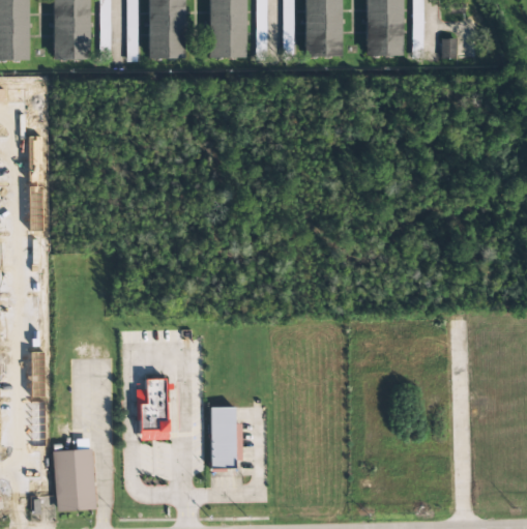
[(0,0),(0,59),(27,59),(27,0),(0,0)]
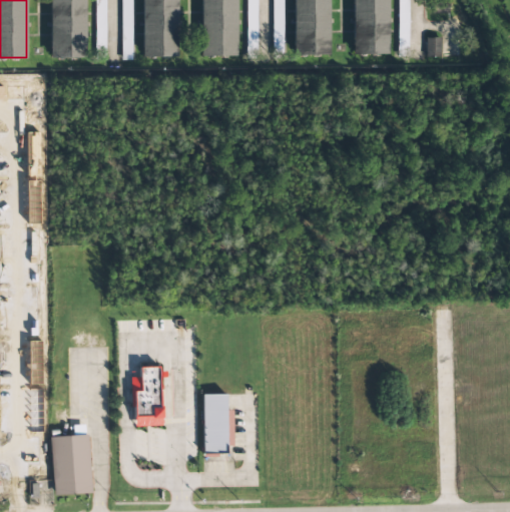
[(49,0),(49,57),(85,57),(85,0),(49,0)]
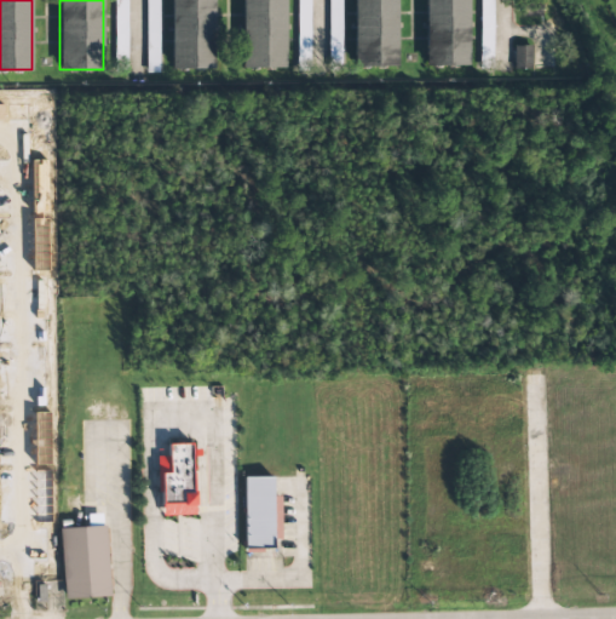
[(131,72),(130,0),(117,0),(119,72),(131,72)]
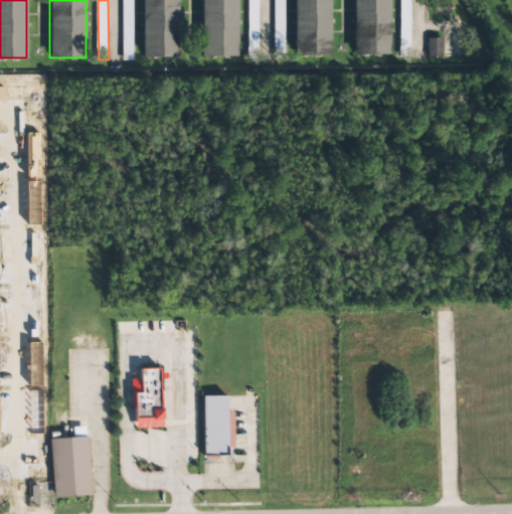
[(135,59),(134,0),(123,0),(125,59),(135,59)]
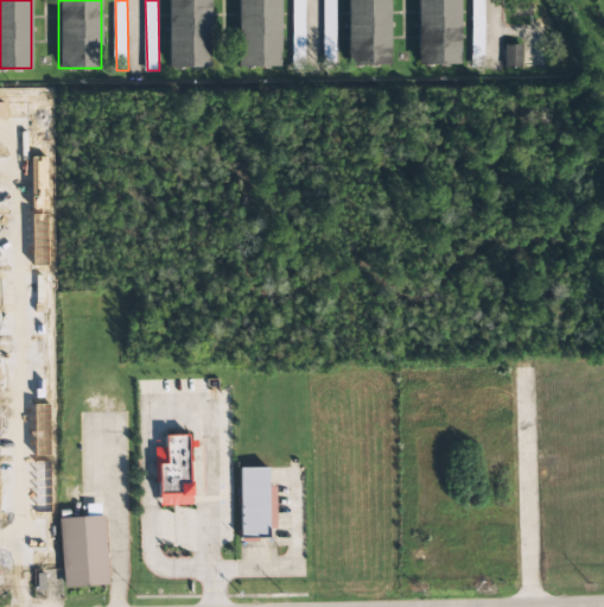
[(167,0),(167,67),(210,67),(210,0),(167,0)]
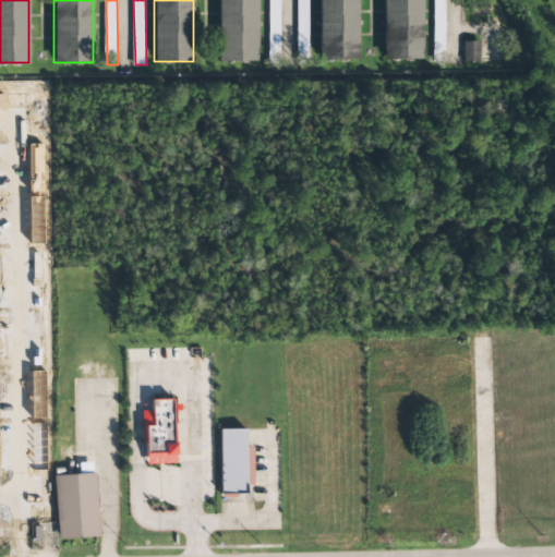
[(257,60),(257,0),(219,0),(219,60),(257,60)]
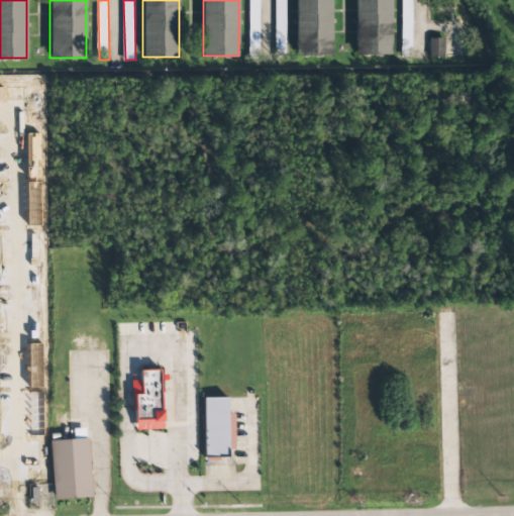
[(249,0),(250,49),(262,49),(261,0),(249,0)]
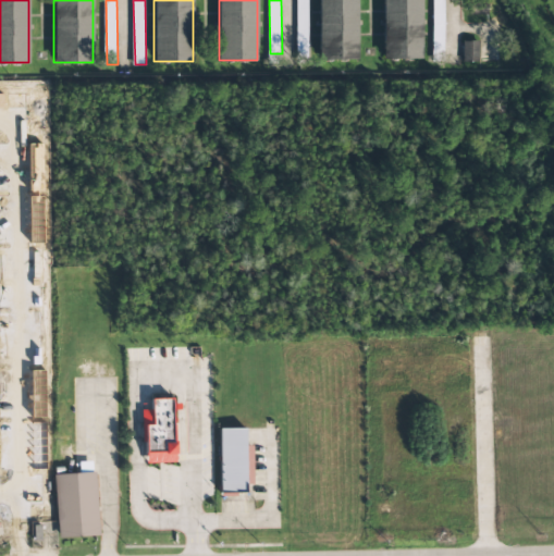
[(297,0),(298,57),(309,57),(308,0),(297,0)]
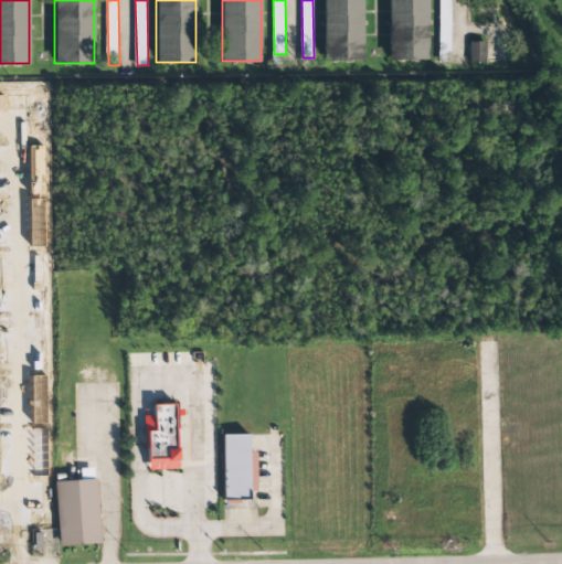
[(322,0),(322,60),(362,60),(362,0),(322,0)]
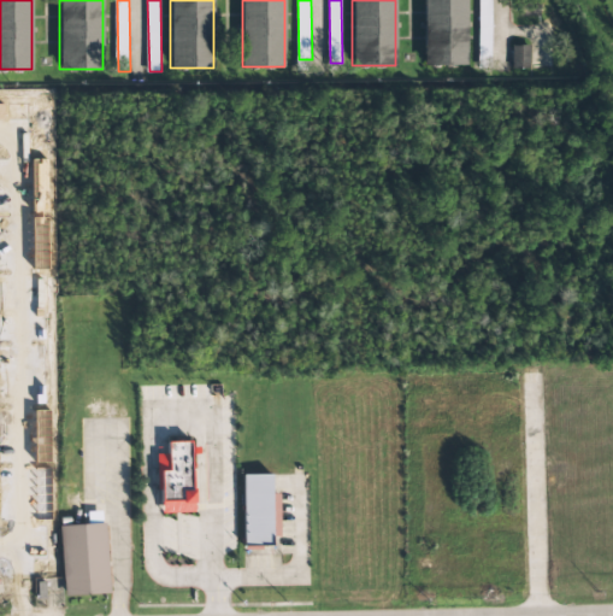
[(466,64),(466,0),(424,0),(424,64),(466,64)]
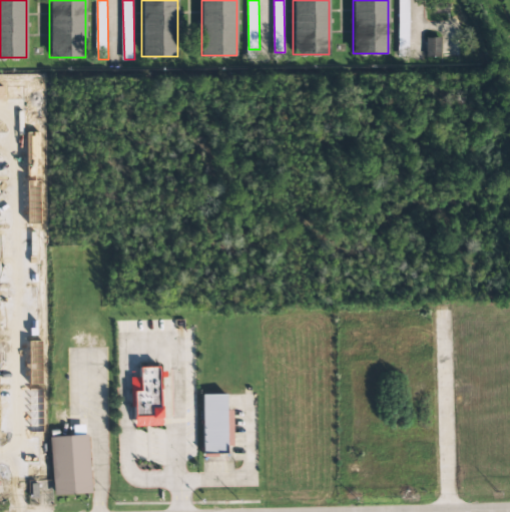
[(400,0),(402,45),(411,45),(410,0),(400,0)]
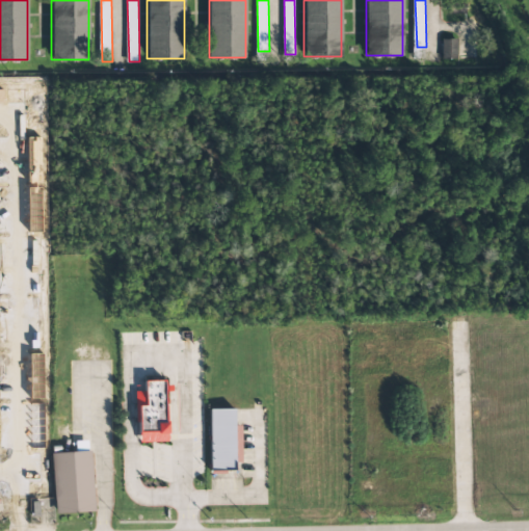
[(449,11),(466,11),(466,2),(449,2),(449,11)]
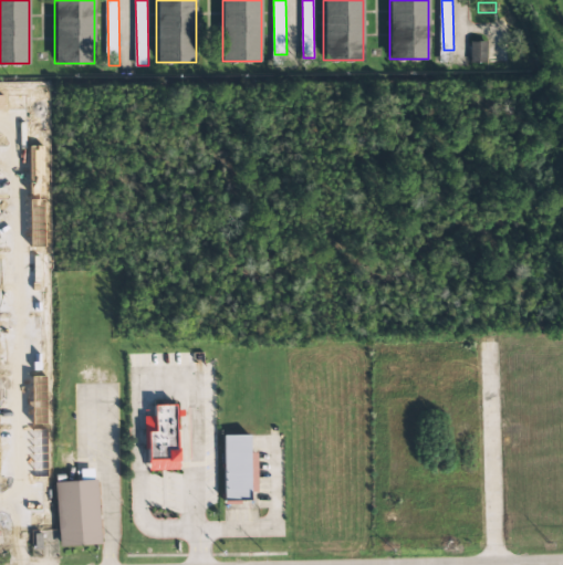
[(487,61),(487,40),(471,40),(471,61),(487,61)]
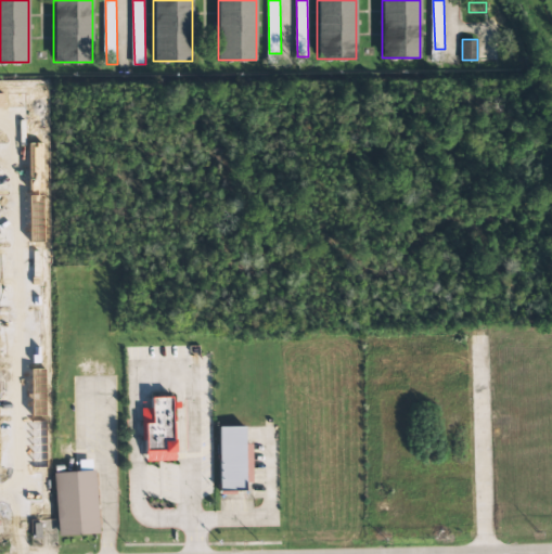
[(175,460),(174,396),(150,397),(151,409),(144,409),(144,461),(175,460)]
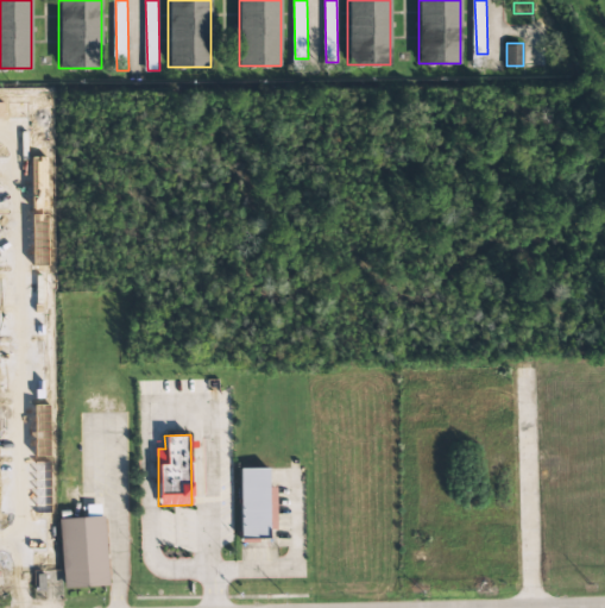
[(241,468),(243,539),(271,539),(270,530),(278,530),(278,487),(270,487),(270,468),(241,468)]
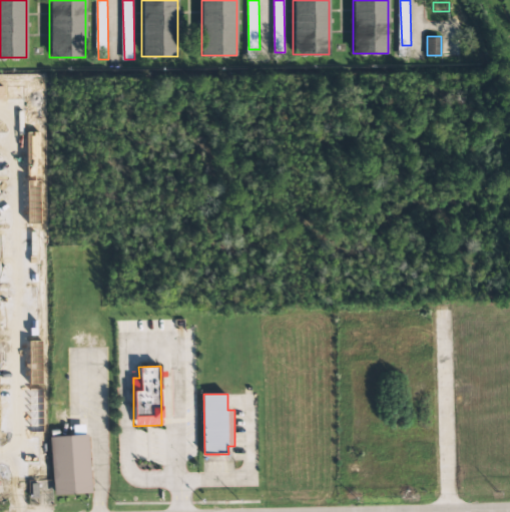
[(53,494),(89,492),(87,425),(73,425),(73,435),(51,436),(53,494)]
